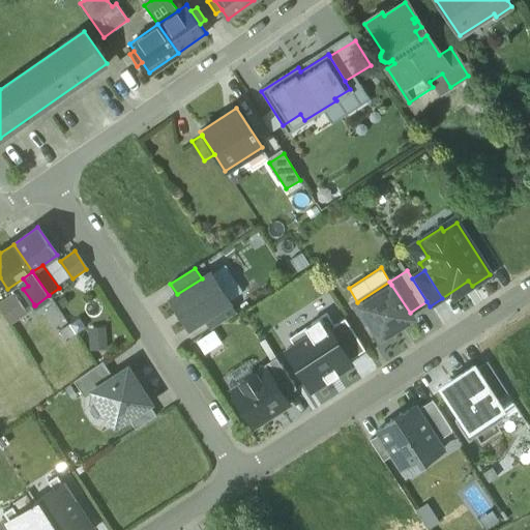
[(177,294),(170,299),(188,328),(203,319),(229,302),(210,273),(177,294)]
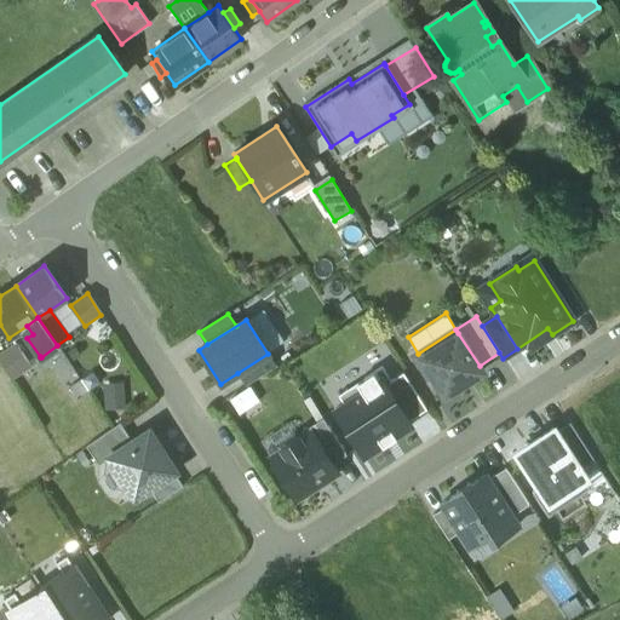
[(455,329),(418,354),(420,357),(458,333),(455,329)]
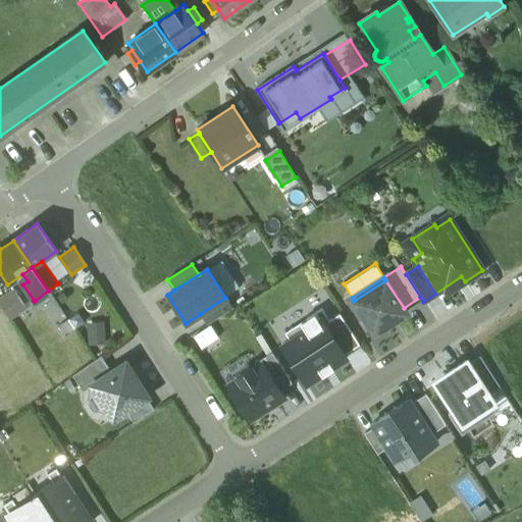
[(385,280),(354,301),(374,333),(406,313),(404,308),(385,280)]
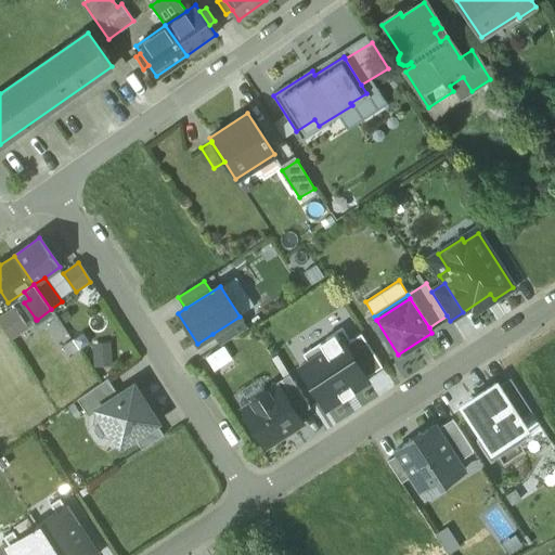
[(14,308),(0,315),(0,324),(10,340),(21,333),(28,328),(26,325),(14,308)]
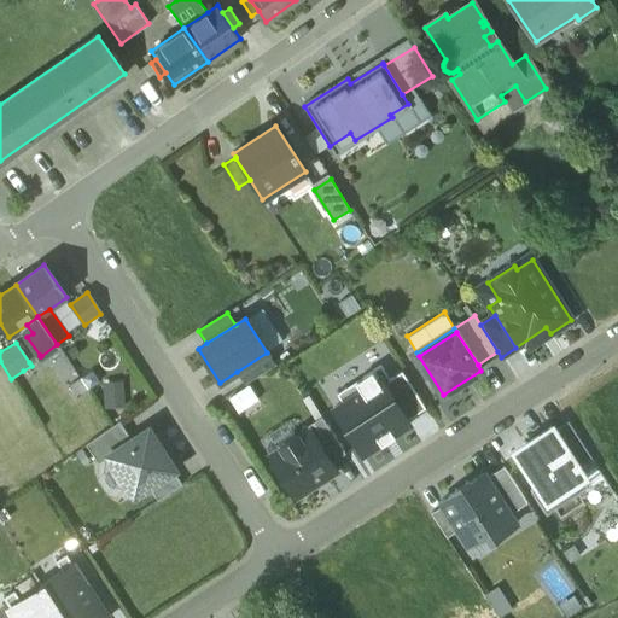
[(267,353),(237,372),(245,384),(275,365),(267,353)]
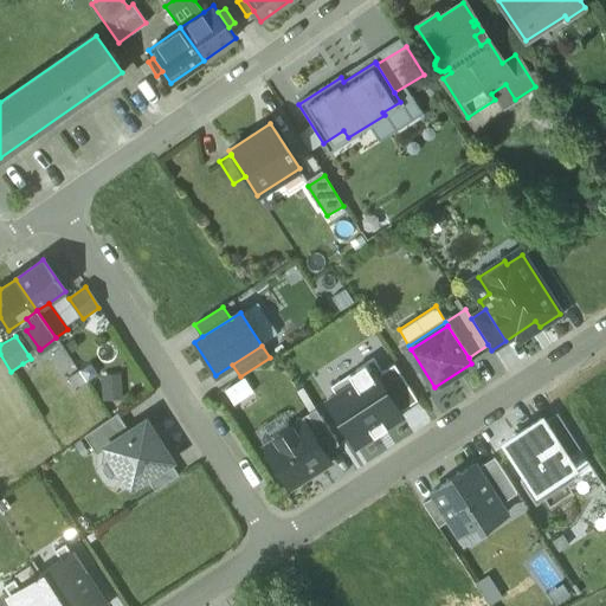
[(40,349),(39,349),(39,348),(28,355),(31,359),(23,363),(30,374),(49,360),(40,349)]
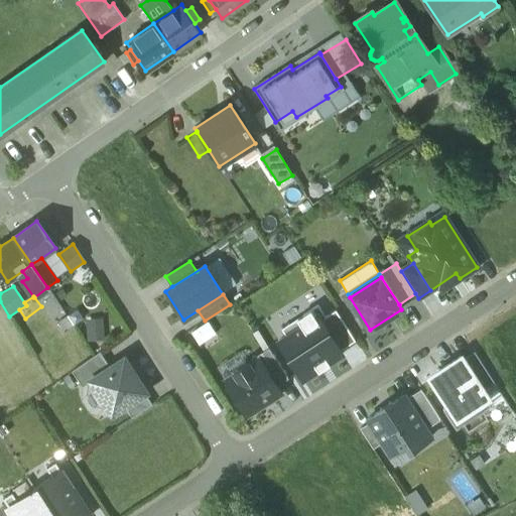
[(313,308),(340,351),(354,342),(335,310),(326,315),(318,305),(313,308)]
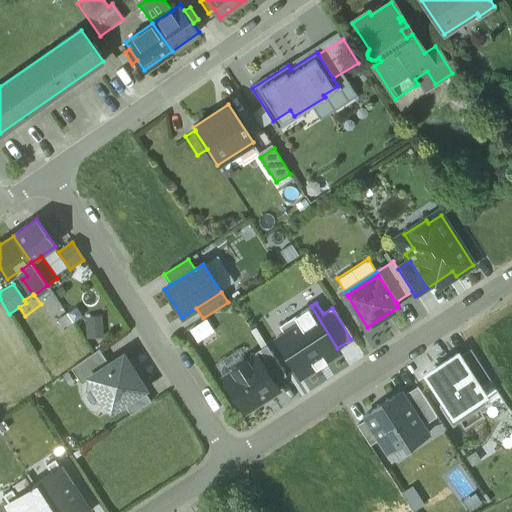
[(301,376),(339,352),(337,348),(311,306),(310,306),(288,320),(294,328),(277,339),(301,376)]
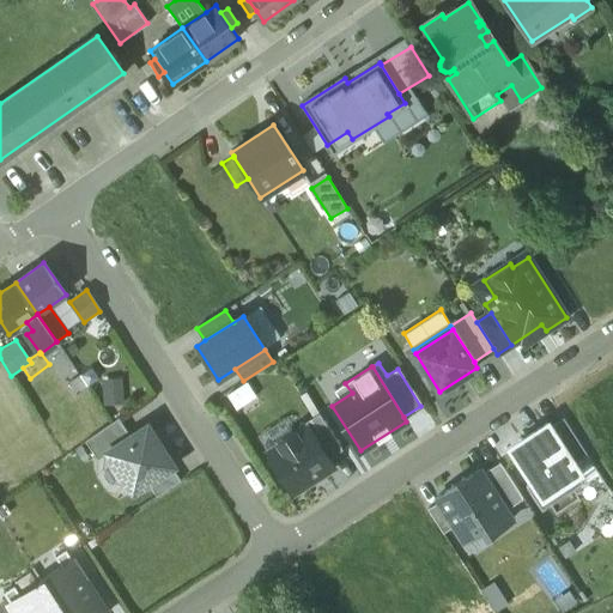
[(90,369),(79,376),(86,386),(96,380),(90,369)]
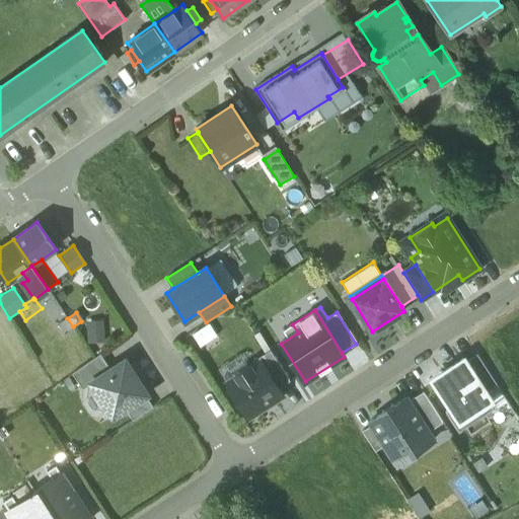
[(67,318),(59,323),(65,332),(73,326),(67,318)]
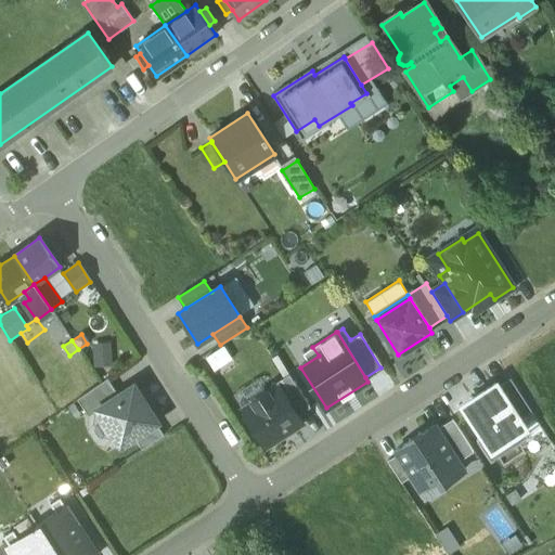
[(209,358),(216,370),(234,359),(227,346),(209,358)]
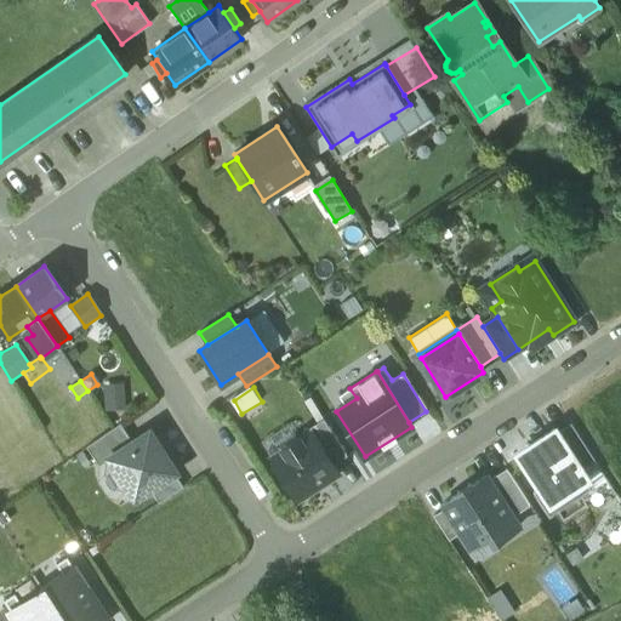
[(323,419),(308,429),(312,434),(313,434),(332,465),(347,456),(323,419)]
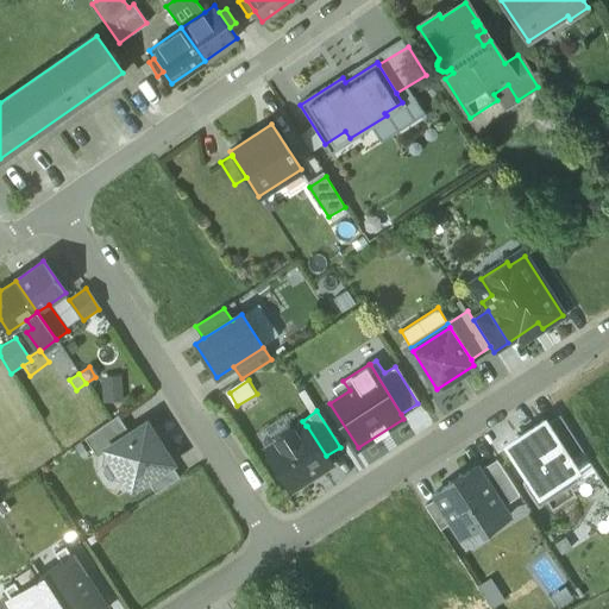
[(118,415),(85,439),(96,458),(106,451),(105,449),(129,433),(118,415)]
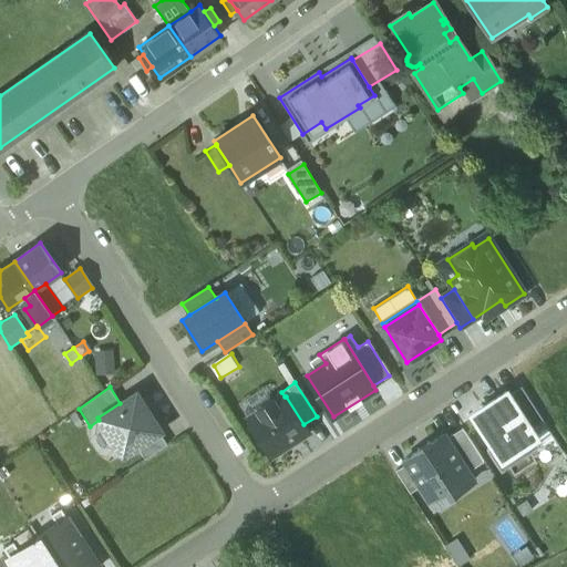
[(542,421),(521,388),(508,395),(526,422),(529,429),(542,421)]
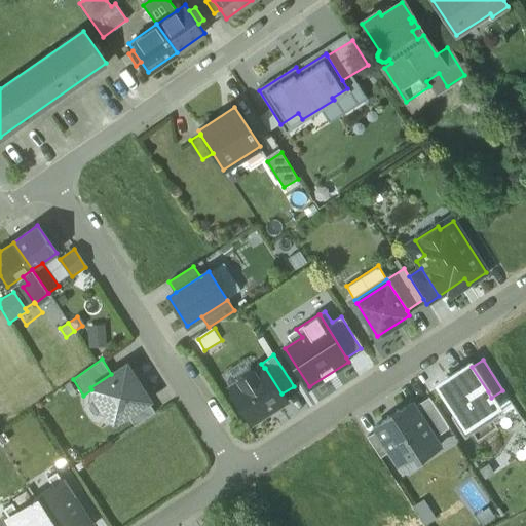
[(470,364),(447,379),(448,381),(441,386),(446,393),(443,395),(456,414),(465,428),(483,417),(498,408),(491,398),(488,391),(472,367),(470,364)]
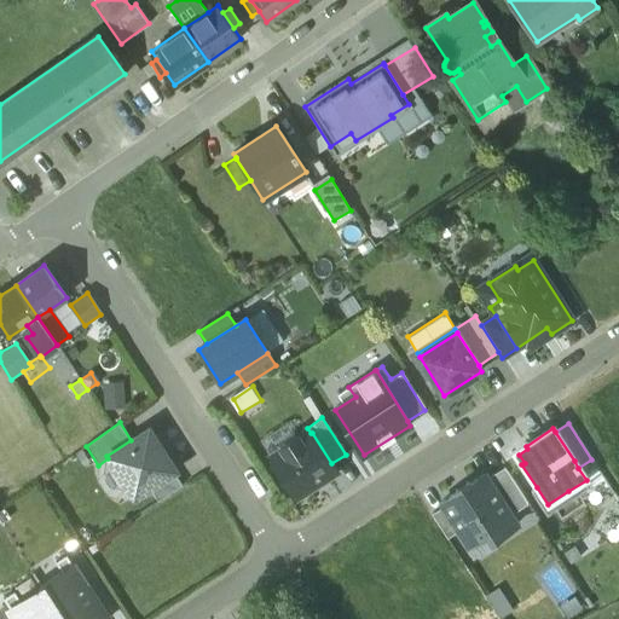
[(160,441),(157,444),(149,429),(131,440),(106,456),(108,458),(116,470),(111,473),(121,487),(125,484),(133,496),(134,498),(173,473),(175,472),(167,457),(169,456),(160,441)]
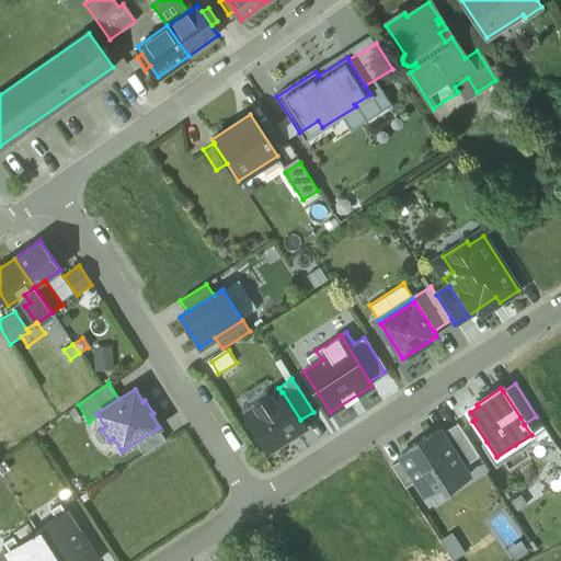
[(272,399),(270,397),(255,405),(256,409),(245,415),(267,449),(305,426),(300,420),(283,392),(282,392),(272,399)]
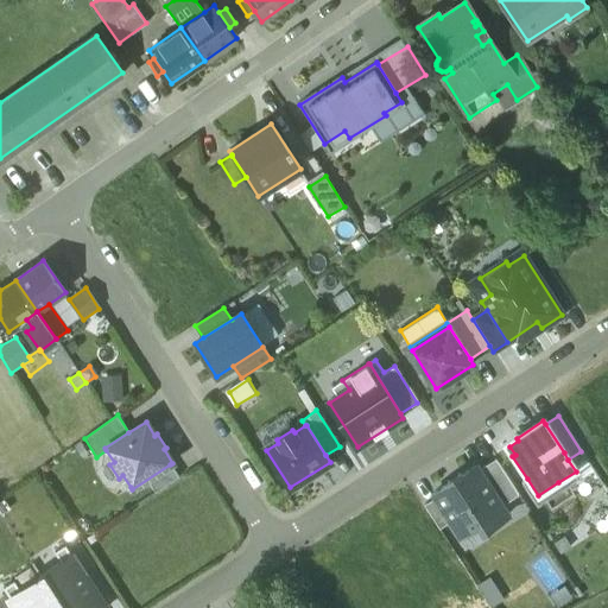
[(495,462),(479,472),(501,507),(518,496),(495,462)]
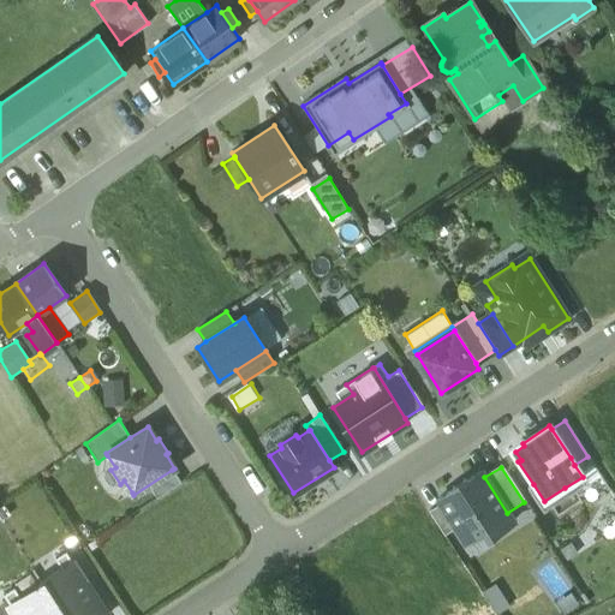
[(172,470),(148,485),(157,499),(181,483),(172,470)]
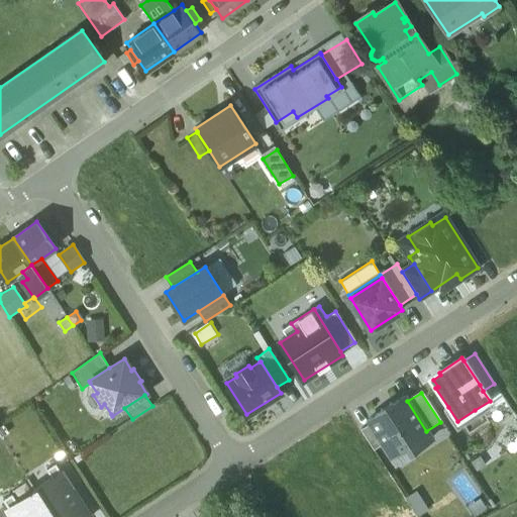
[(407,401),(405,397),(369,420),(372,423),(384,443),(392,456),(408,446),(412,453),(432,440),(426,431),(407,401)]
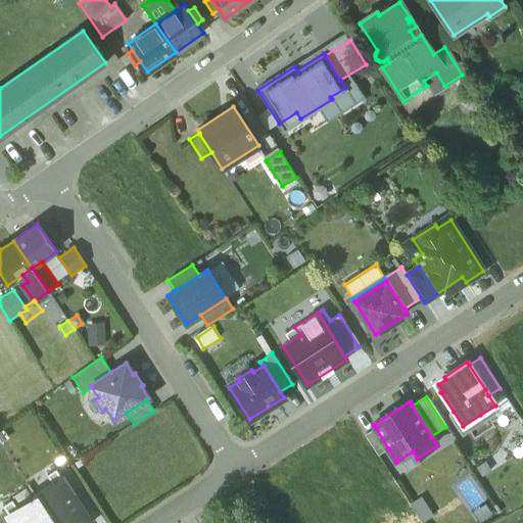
[(480,415),(463,426),(454,412),(450,414),(463,432),(482,420),(480,415)]
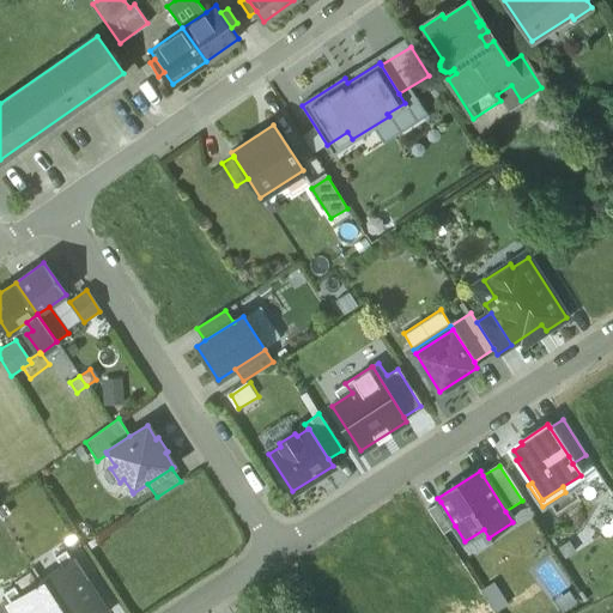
[(529,501),(517,505),(525,523),(535,519),(529,501)]
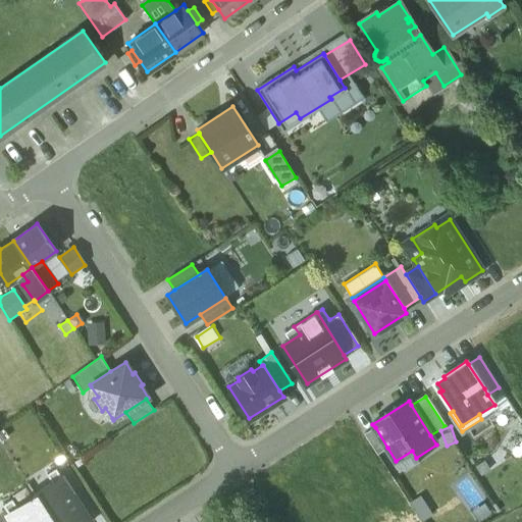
[(377,454),(387,448),(375,427),(365,433),(377,454)]
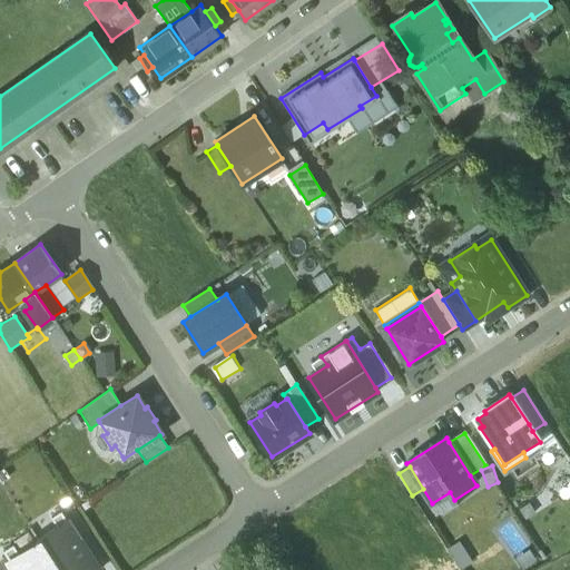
[(38,542),(56,569),(98,569),(61,512),(51,518),(57,528),(37,540),(38,542)]
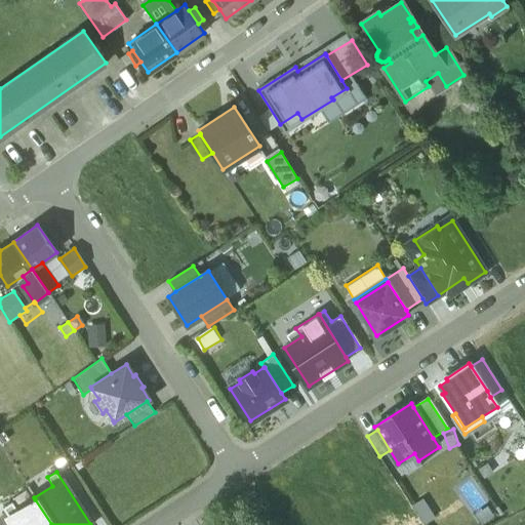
[(13,524),(51,524),(35,499),(17,511),(12,502),(3,508),(13,524)]
